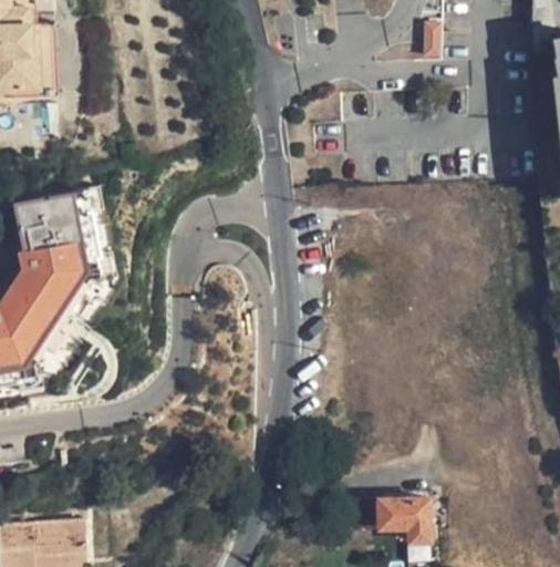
[(0,94),(54,93),(52,17),(32,18),(31,0),(0,0),(0,94)]
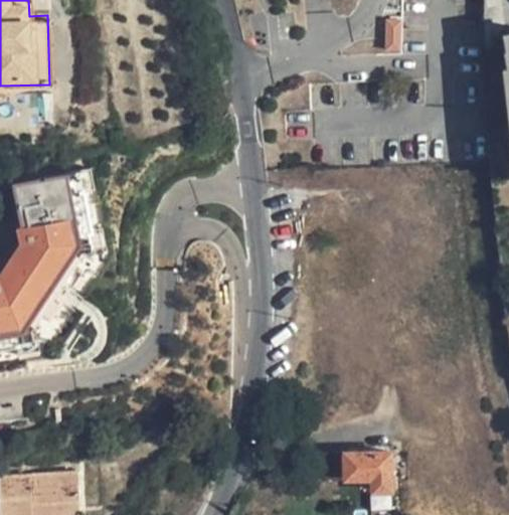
[(382,16),(383,47),(400,46),(399,16),(382,16)]
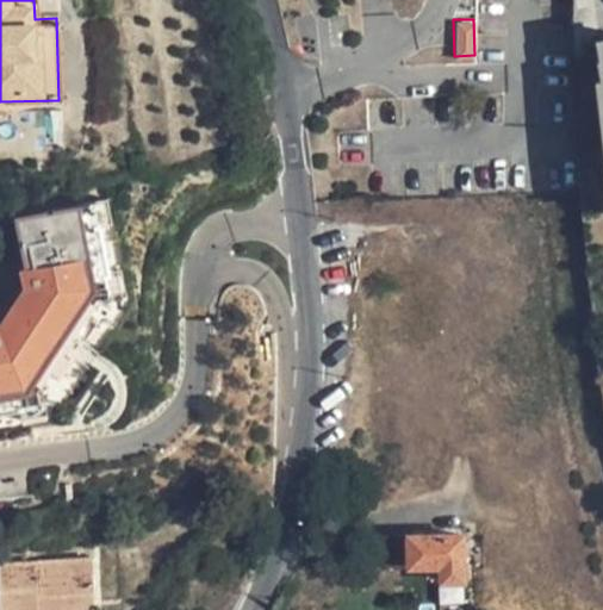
[(103,200),(89,203),(94,226),(107,224),(103,200)]
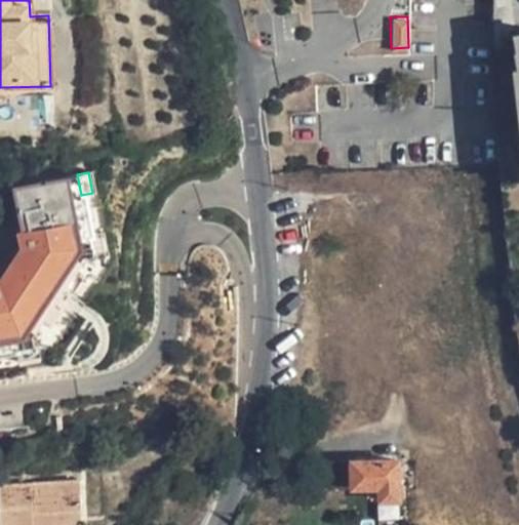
[(0,355),(10,353),(30,349),(29,341),(26,331),(32,330),(40,319),(70,272),(75,265),(72,251),(84,249),(91,248),(89,234),(81,195),(77,174),(0,190),(0,195),(7,232),(2,233),(5,249),(0,256),(0,355)]
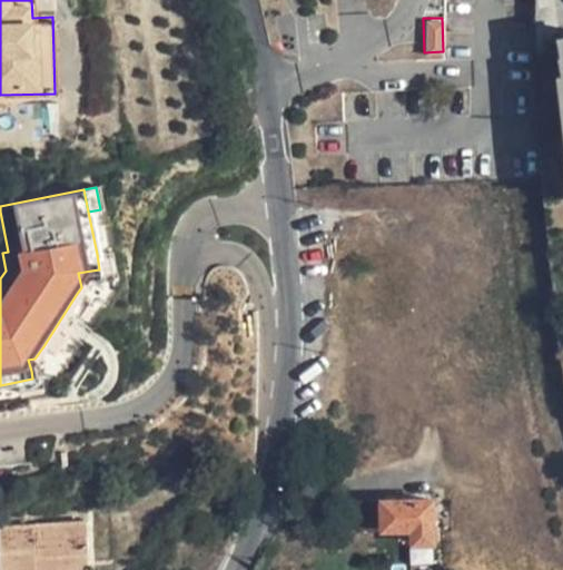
[(97,254),(99,269),(91,271),(95,281),(114,276),(109,252),(97,254)]
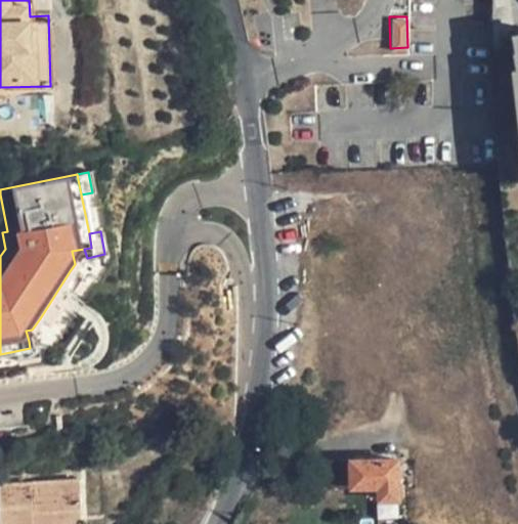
[(80,277),(70,271),(40,318),(48,324),(60,306),(57,304),(66,293),(68,295),(80,277)]
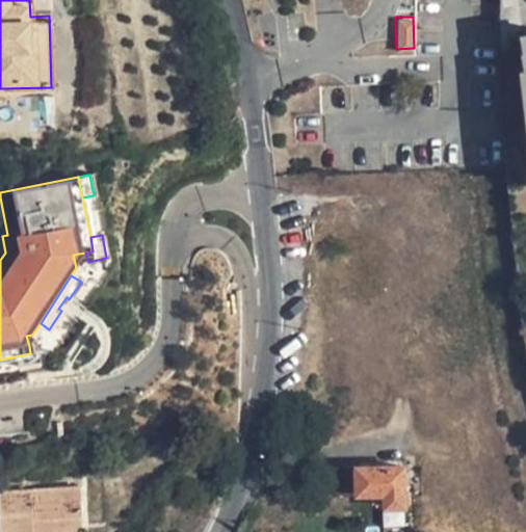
[(29,346),(30,353),(10,357),(14,369),(37,364),(32,345),(29,346)]
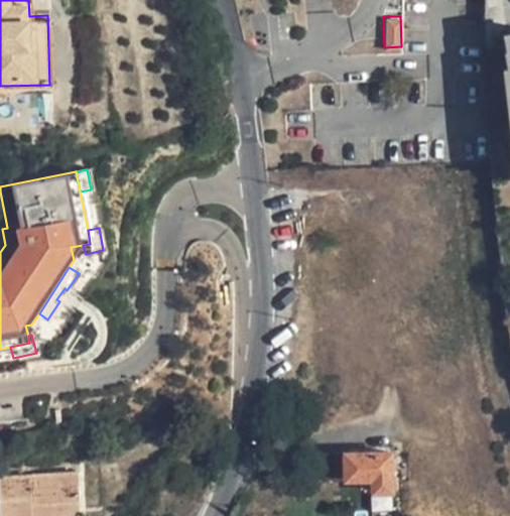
[(389,491),(389,452),(343,453),(344,480),(370,479),(371,491),(389,491)]
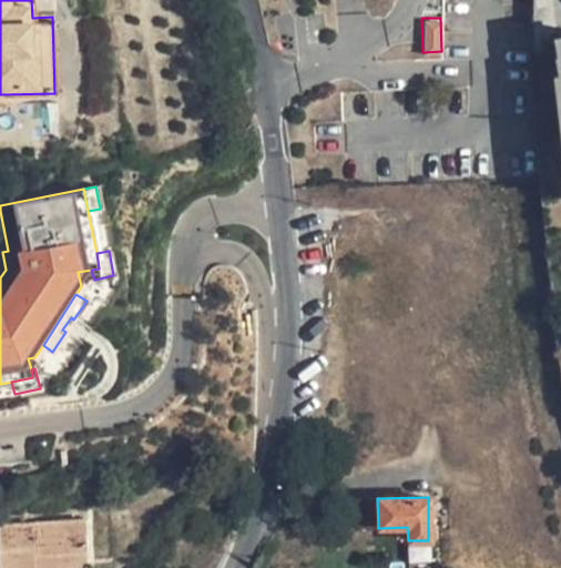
[(37,567),(79,565),(87,564),(83,525),(0,531),(0,567),(37,567)]
